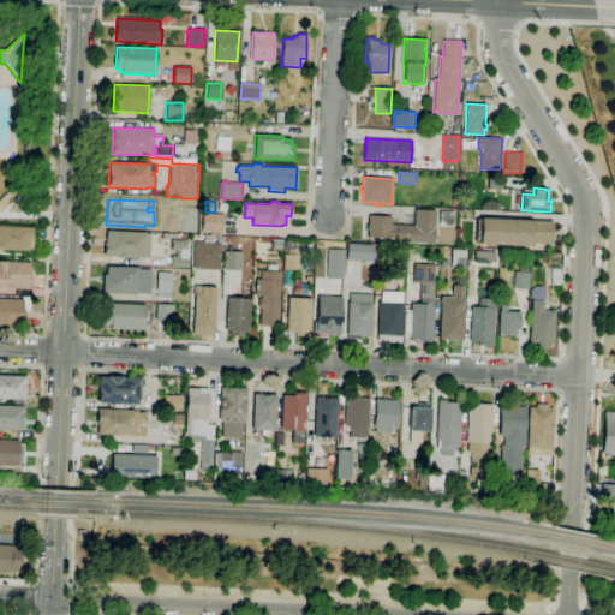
[(434,244),(396,242),(396,238),(390,238),(390,239),(368,238),(368,231),(366,231),(368,225),(369,225),(369,215),(392,216),(392,225),(413,226),(415,209),(435,210),(434,244)]
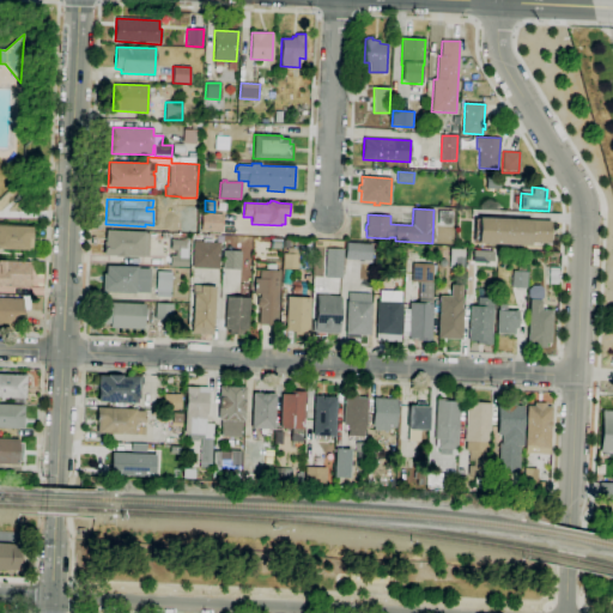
[(451,225),(437,225),(438,211),(451,212),(451,225)]
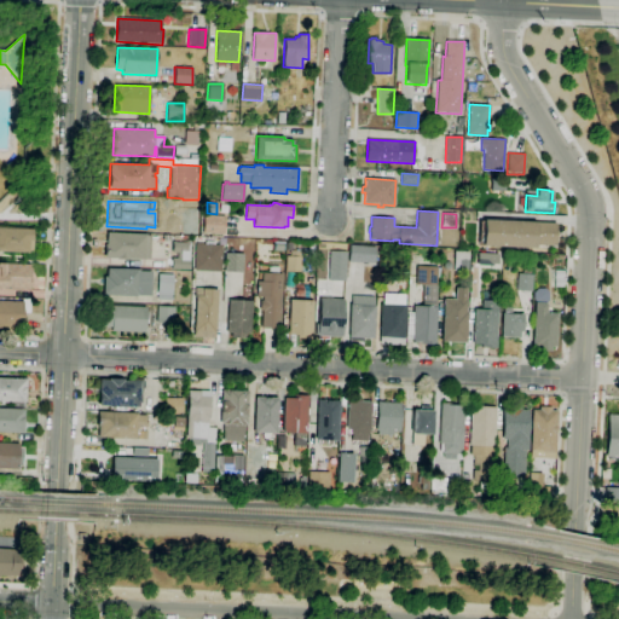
[(224,235),(203,233),(204,215),(225,217),(224,235)]
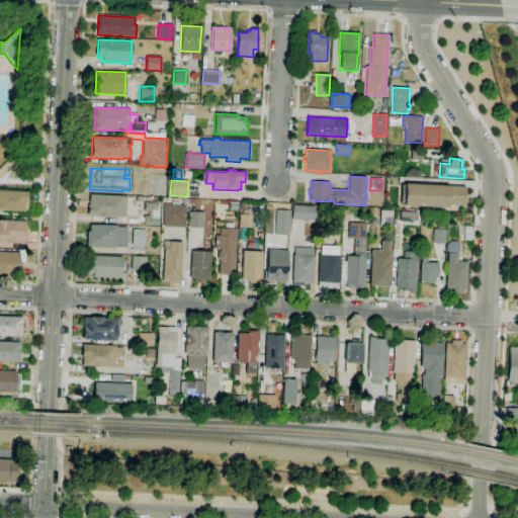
[(448,207),(404,205),(405,184),(465,187),(464,206),(448,205),(448,207)]
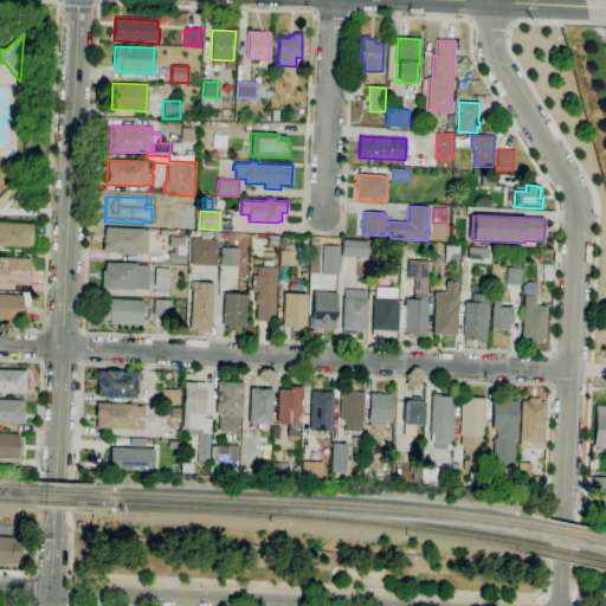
[(194,230),(176,229),(176,217),(194,218),(194,230)]
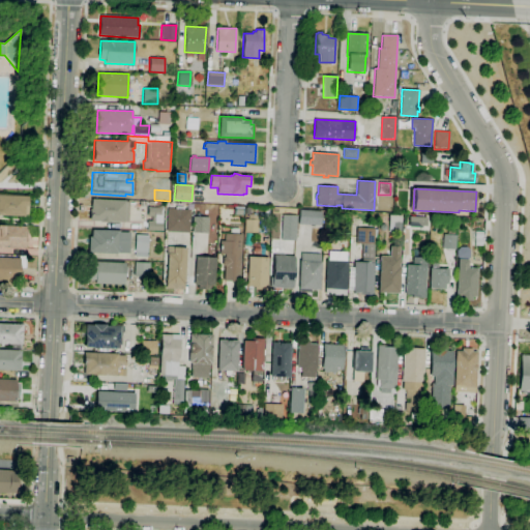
[(25,216),(0,215),(0,195),(29,197),(28,216),(25,215),(25,216)]
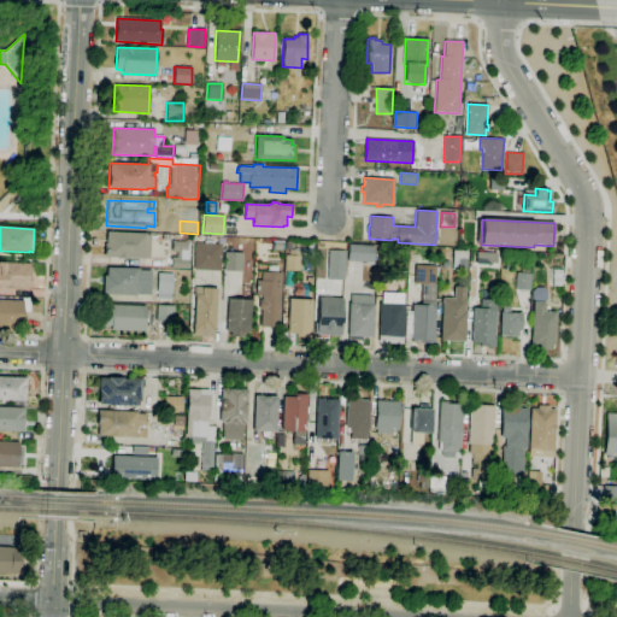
[(145,259),(129,258),(129,259),(116,258),(116,257),(104,257),(105,244),(106,244),(106,233),(146,234),(146,235),(151,235),(150,258),(145,257),(145,259)]
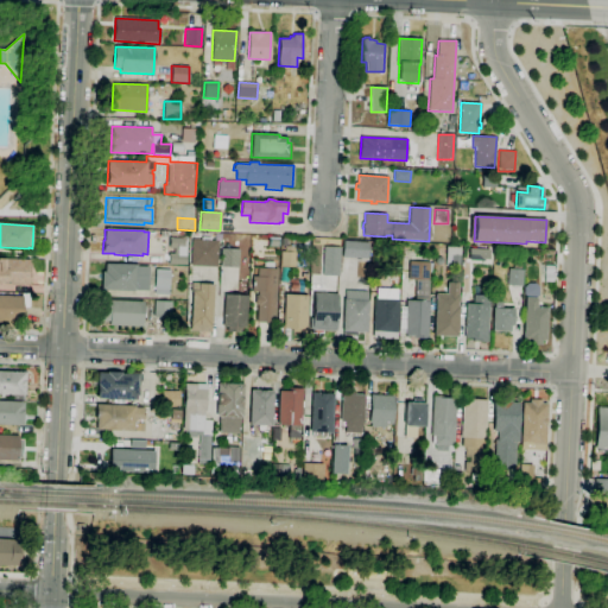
[(185,265),(169,264),(169,253),(173,253),(175,248),(169,247),(170,239),(184,239),(184,236),(187,236),(185,265)]
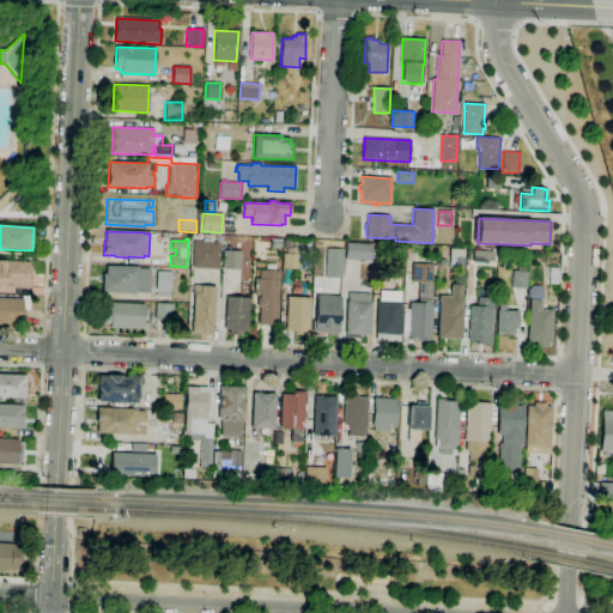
[(219,269),(193,268),(194,242),(220,243),(219,269)]
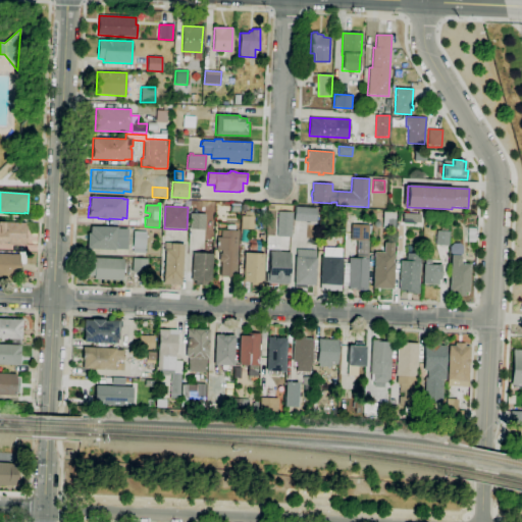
[(316,222),(294,221),(295,207),(317,208),(316,222)]
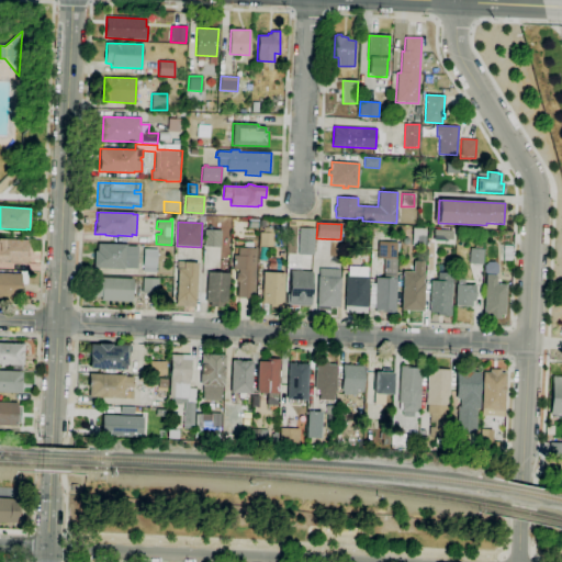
[(273,248),(259,247),(260,232),(268,233),(268,227),(273,228),(273,232),(274,233),(273,248)]
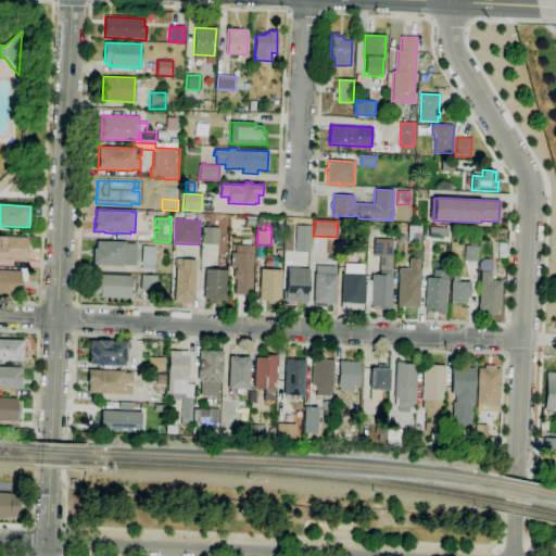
[(311,253),(294,252),(297,225),(312,226),(311,253)]
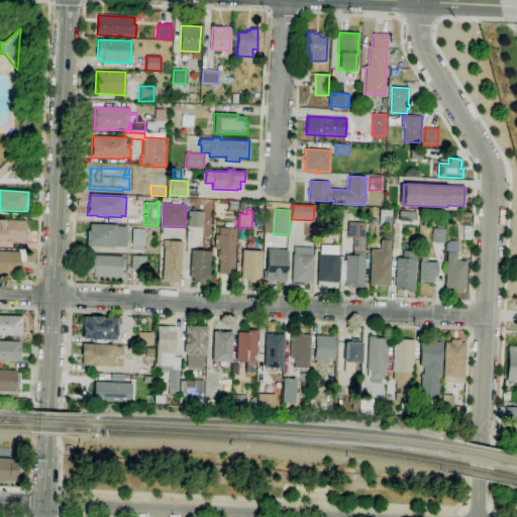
[(391,226),(385,226),(379,226),(380,217),(379,217),(380,209),(392,210),(391,226)]
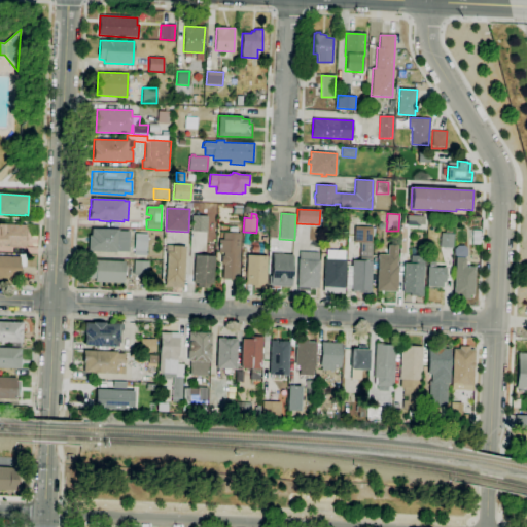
[(205,232),(191,232),(191,219),(190,219),(190,216),(191,216),(191,215),(206,216),(205,232)]
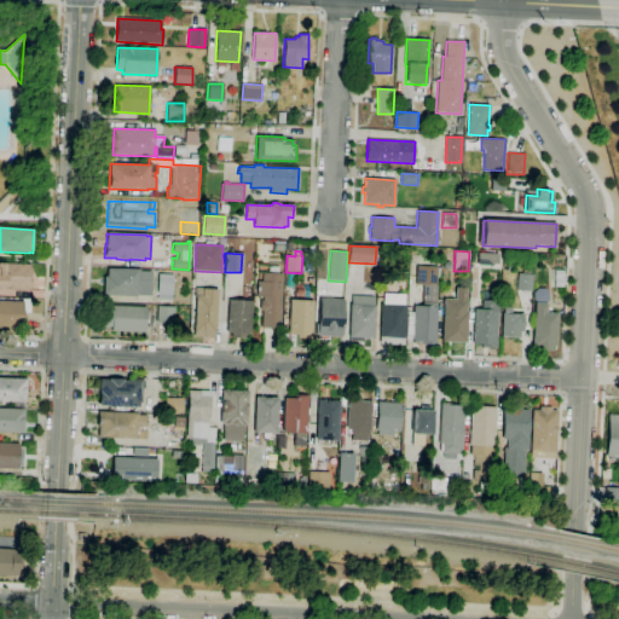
[(30,289),(0,288),(0,264),(32,265),(30,289)]
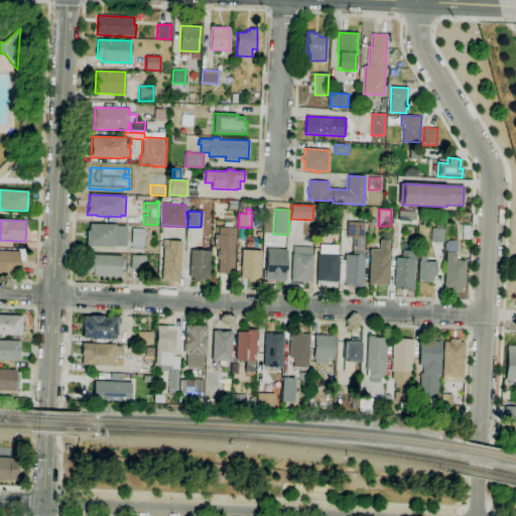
[(363,287),(351,286),(351,284),(344,283),(344,282),(339,282),(340,260),(344,261),(345,255),(352,255),(353,237),(347,237),(348,222),(365,223),(364,256),(365,256),(363,287)]
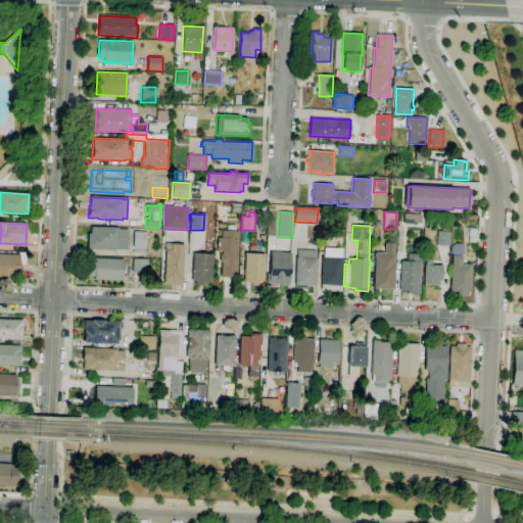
[(115,250),(87,249),(88,234),(91,234),(91,227),(117,228),(117,229),(128,230),(128,250),(115,249),(115,250)]
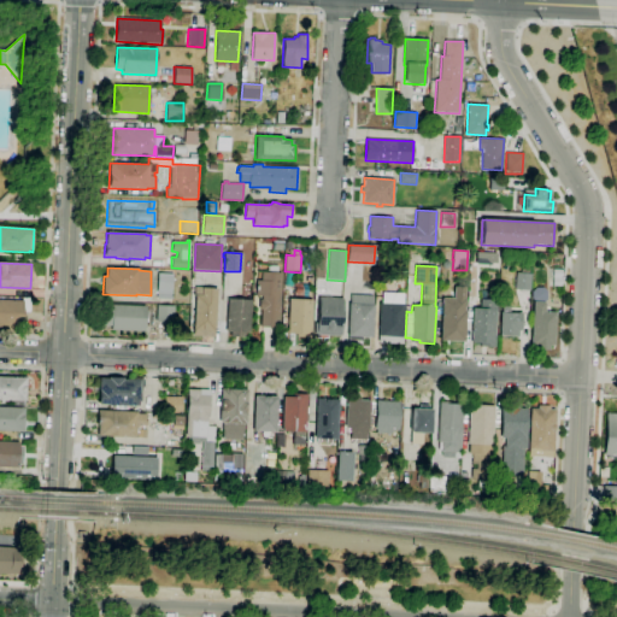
[(278,328),(260,327),(262,310),(258,309),(259,299),(262,299),(262,297),(256,295),(257,280),(260,280),(262,271),(282,272),(278,328)]
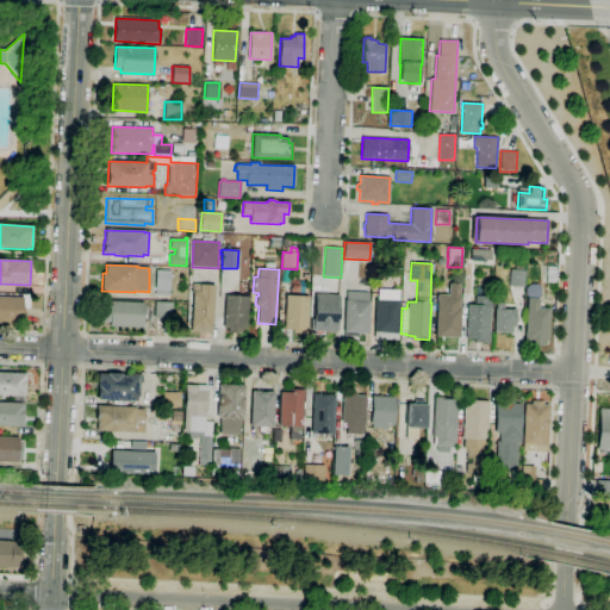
[(170,296),(155,294),(156,269),(172,271),(170,296)]
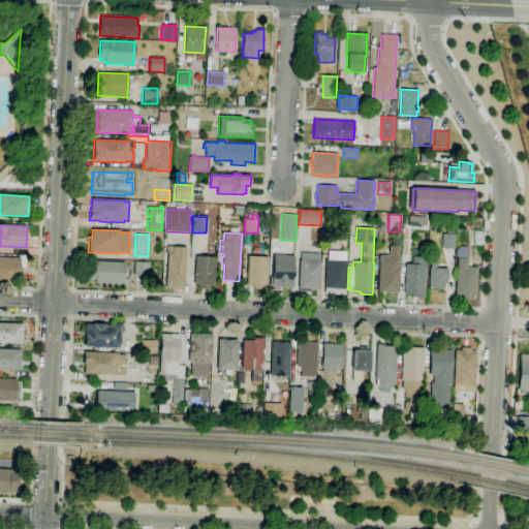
[(455,249),(441,248),(443,234),(456,235),(455,249)]
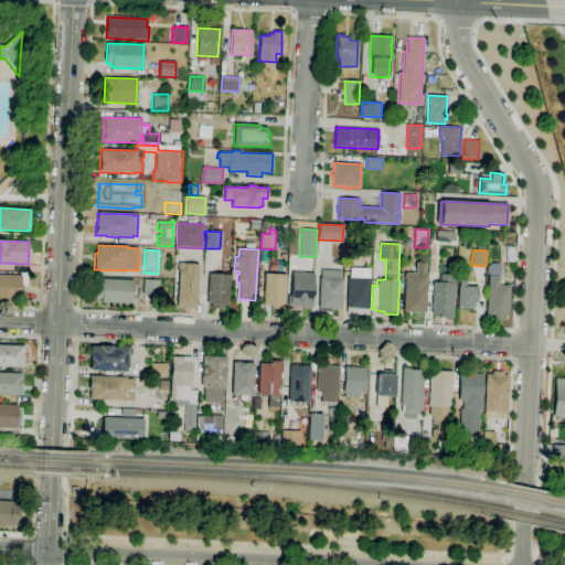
[(196,308),(177,308),(179,263),(199,264),(196,308)]
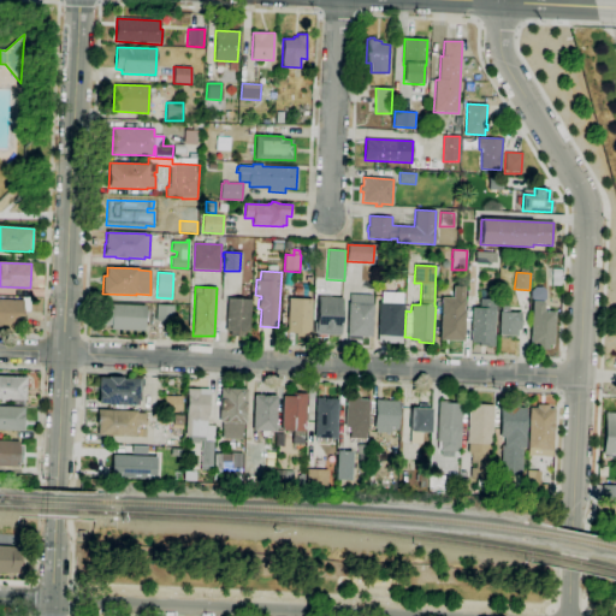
[(465,341),(440,341),(442,297),(452,298),(454,286),(465,286),(463,311),(466,311),(465,341)]
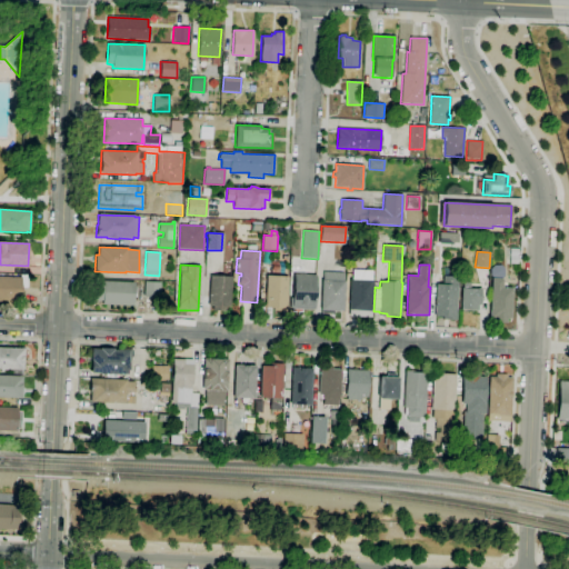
[(492,278),(490,275),(490,269),(495,266),(500,266),(503,268),(503,277),(501,279),(492,278)]
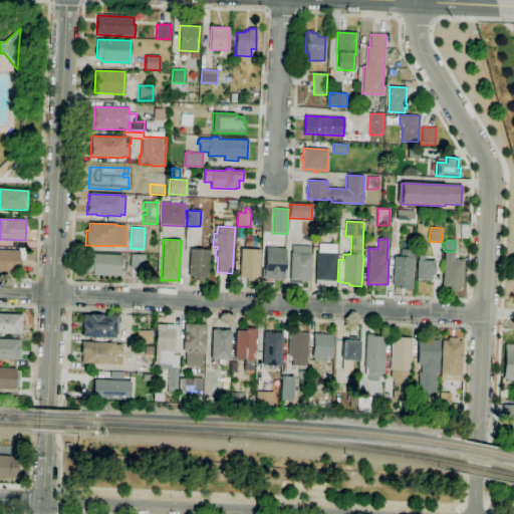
[(335,286),(315,285),(316,252),(318,252),(318,243),(336,244),(336,253),(337,253),(335,286)]
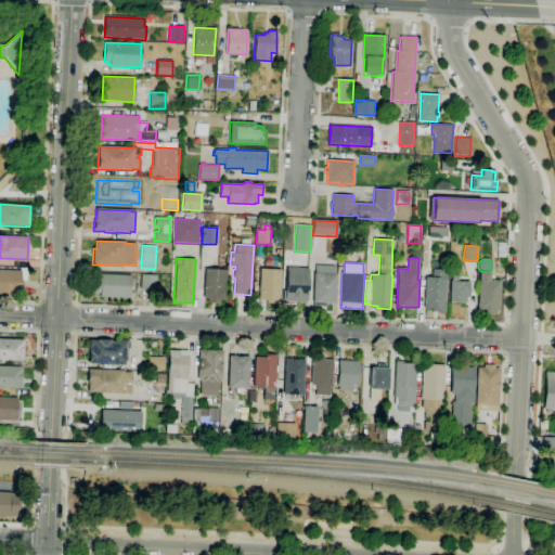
[(325,306),(313,305),(313,302),(312,302),(314,273),(315,273),(315,265),(336,266),(335,304),(325,304),(325,306)]
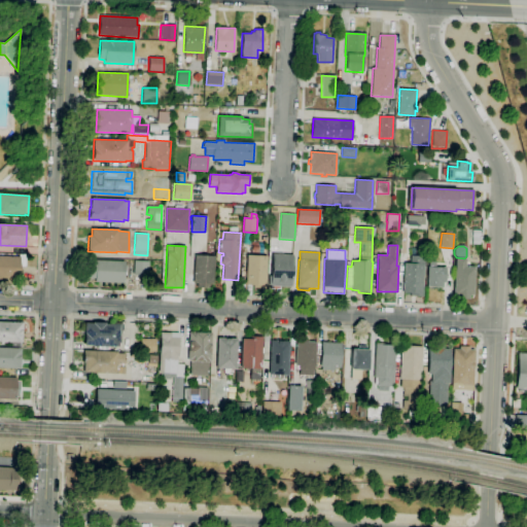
[(266,288),(253,288),(253,284),(246,284),(247,254),(257,255),(257,253),(267,253),(266,256),(267,256),(266,288)]
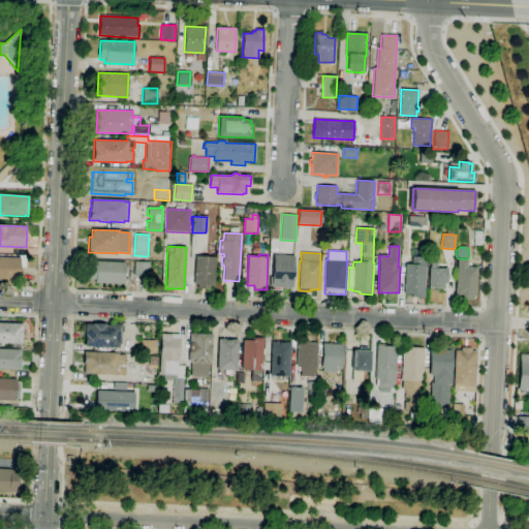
[(292,287),(272,287),(272,286),(270,286),(270,278),(272,278),(273,255),(294,256),(292,287)]
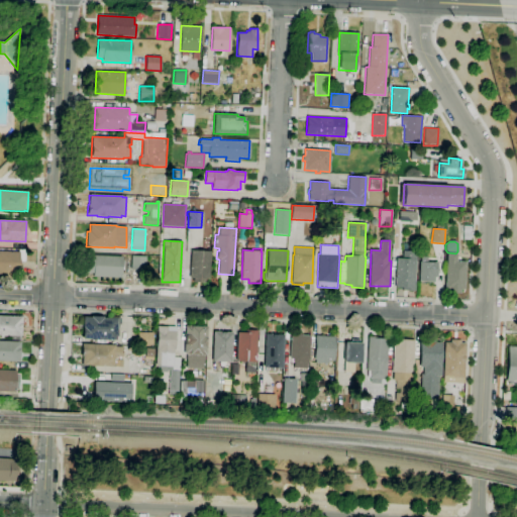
[(18,275),(0,274),(0,250),(19,252),(18,275)]
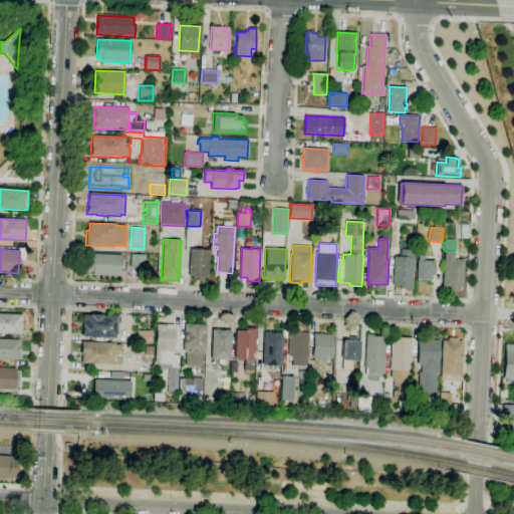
[(203,281),(192,280),(192,276),(188,276),(190,249),(209,250),(207,277),(204,277),(203,281)]
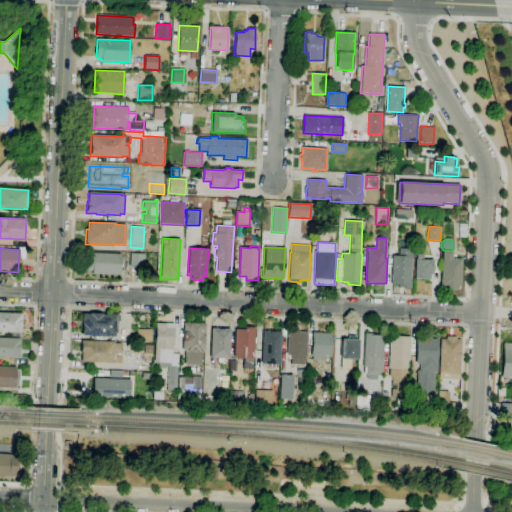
[(411,288),(391,287),(392,255),(399,256),(399,248),(412,248),(411,288)]
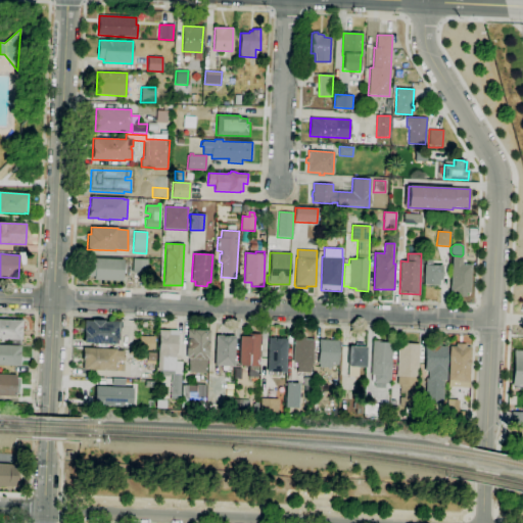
[(462,256),(462,264),(470,265),(469,293),(465,292),(465,296),(454,296),(455,292),(450,292),(452,255),(453,255),(461,256),(462,256)]
